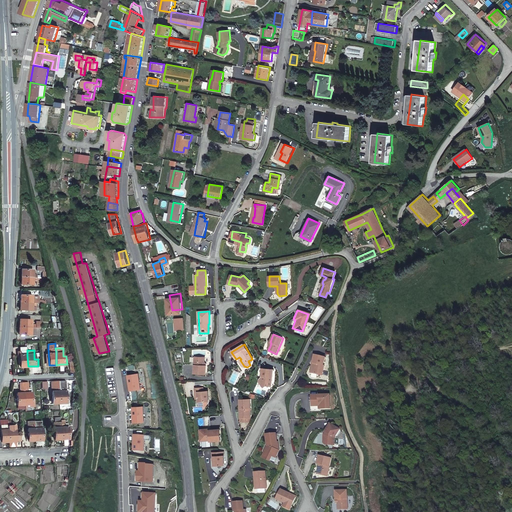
[(314,364),(312,373),(322,376),(324,366),(323,366),(325,358),(315,355),(313,364),(314,364)]
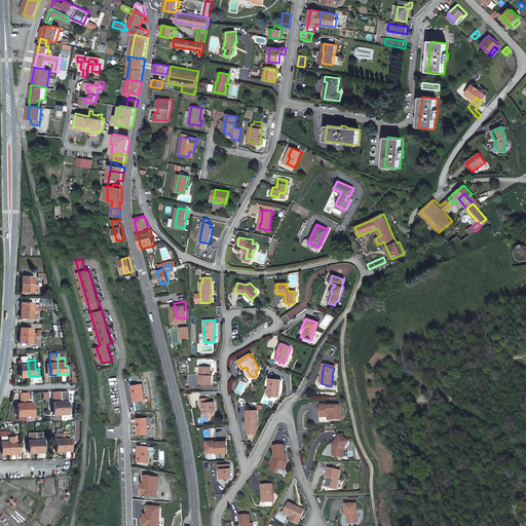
[(200,367),(199,384),(211,384),(212,376),(210,376),(210,373),(211,368),(200,367)]
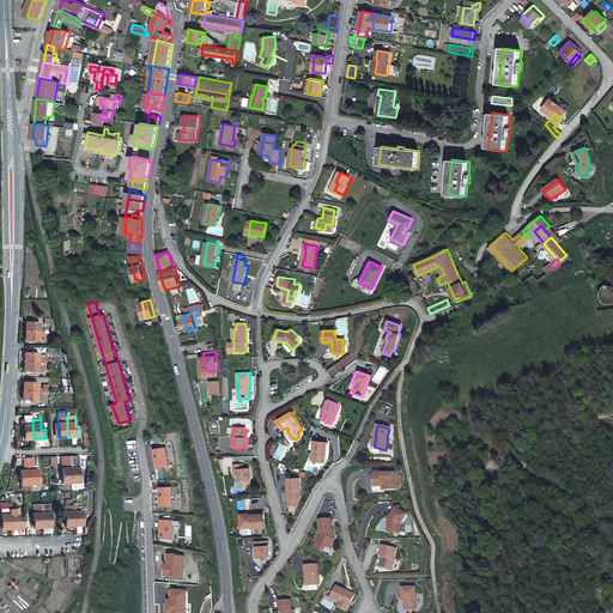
[(314,441),(314,449),(315,451),(314,455),(311,457),(316,465),(320,462),(325,463),(327,443),(314,441)]
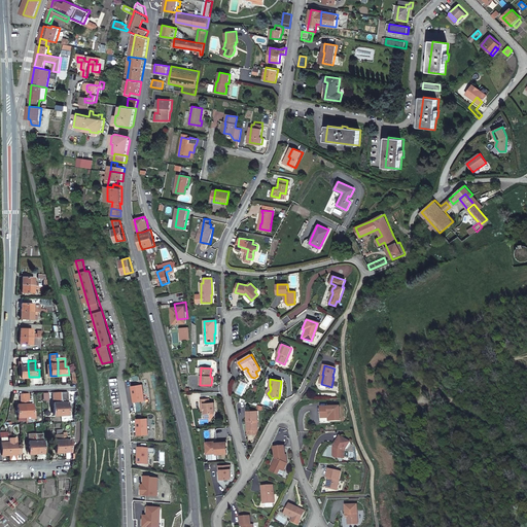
[(149,383),(133,385),(135,401),(151,398),(149,383)]
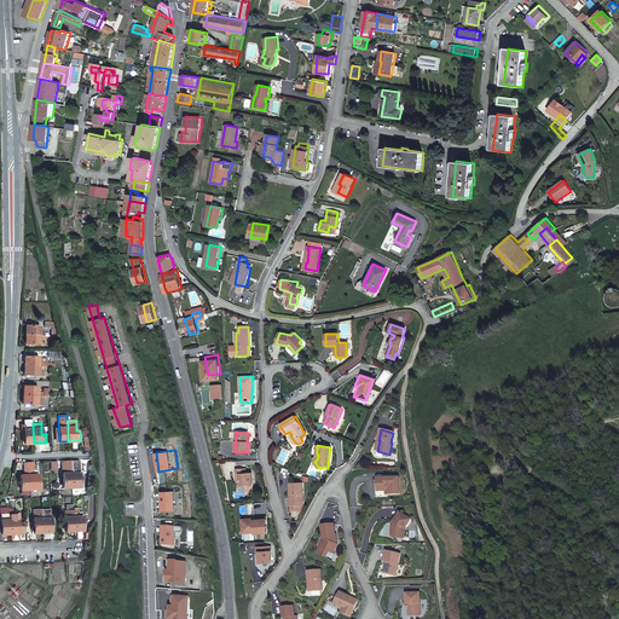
[(34,463),(29,463),(30,490),(41,489),(41,482),(39,484),(38,470),(34,470),(34,463)]
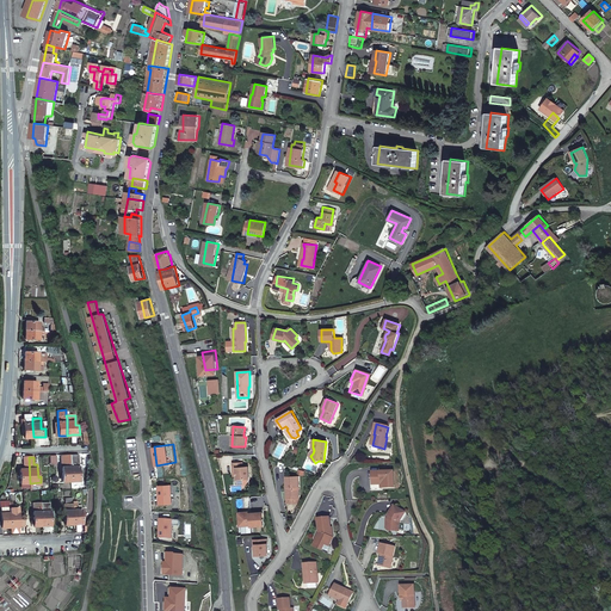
[(233,463),(233,473),(236,473),(236,476),(236,480),(238,480),(242,480),(248,480),(248,467),(242,468),(242,463),(233,463)]
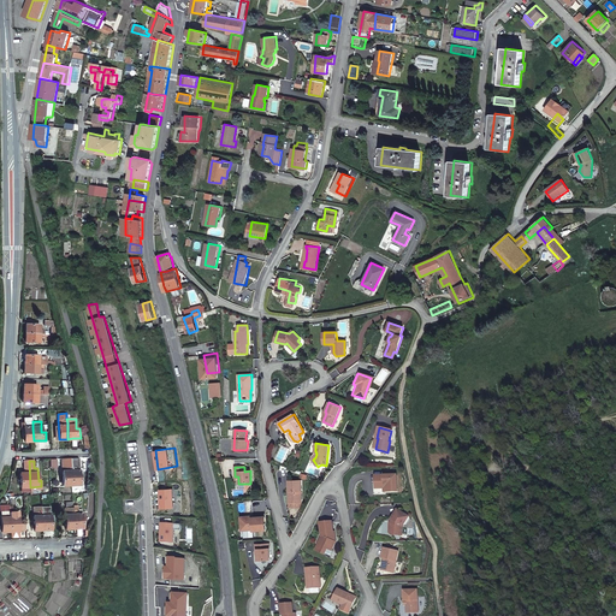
[(397,474),(379,475),(379,480),(375,480),(375,483),(377,489),(385,489),(385,492),(397,491),(397,474)]
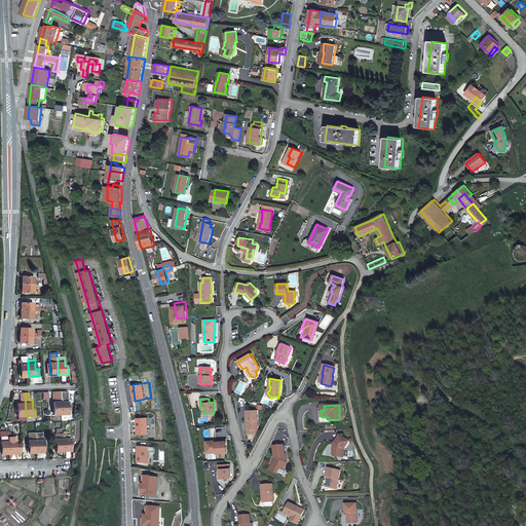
[(257,410),(247,411),(247,420),(248,420),(248,429),(257,429),(257,410)]
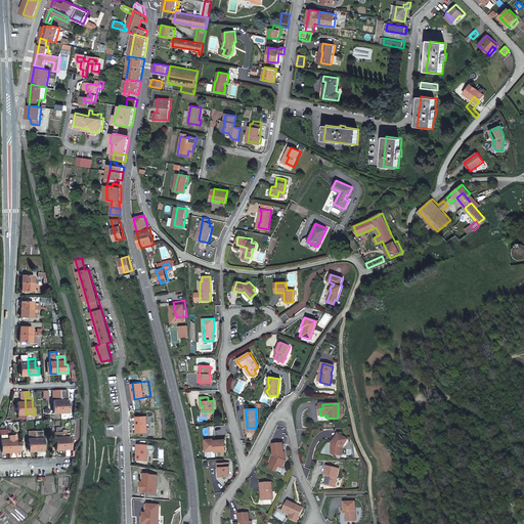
[(320,416),(319,410),(318,410),(318,420),(328,420),(328,419),(328,416),(320,416)]
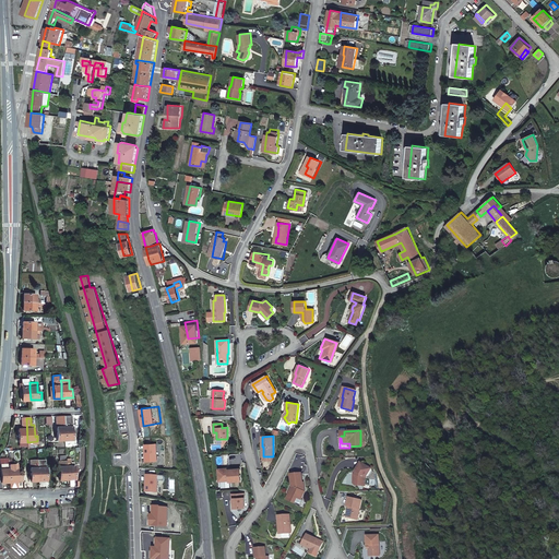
[(156,443),(145,444),(146,462),(157,461),(156,443)]
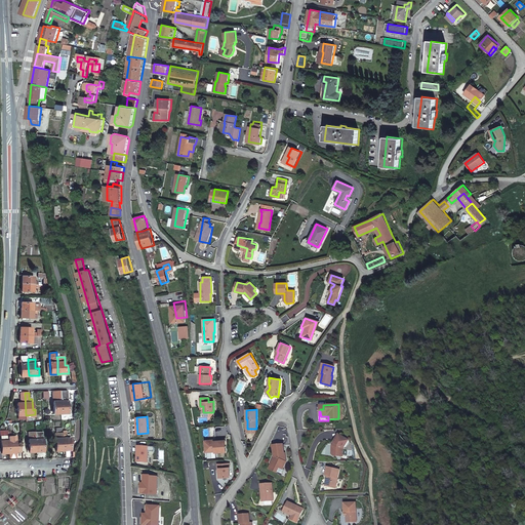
[(75,448),(75,445),(71,445),(71,434),(68,434),(67,431),(64,431),(64,433),(64,450),(71,450),(71,448),(75,448)]
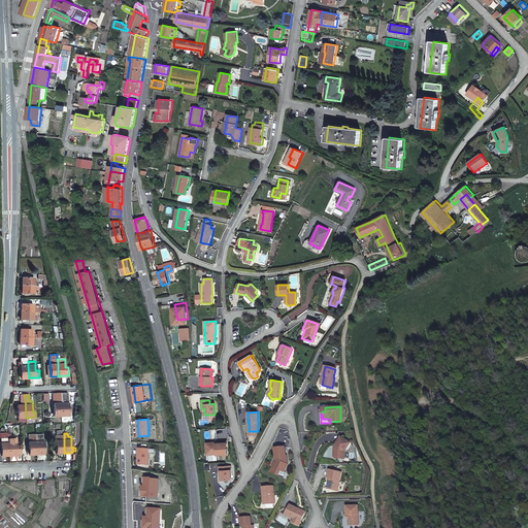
[(1,435),(1,438),(1,453),(0,452),(0,455),(1,455),(1,456),(8,456),(8,439),(8,435),(1,435)]
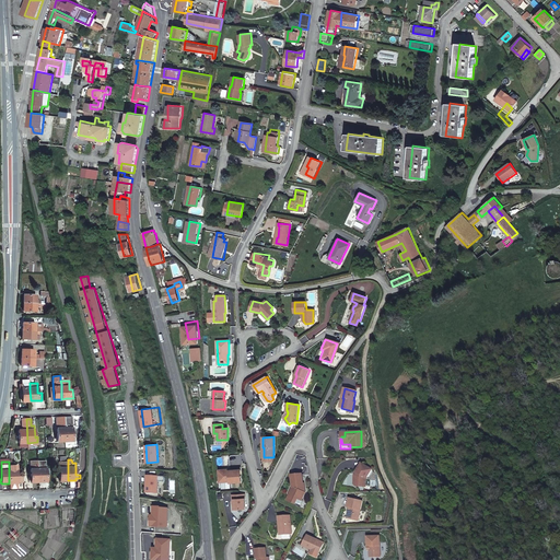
[(60,481),(68,480),(68,462),(59,462),(60,481)]
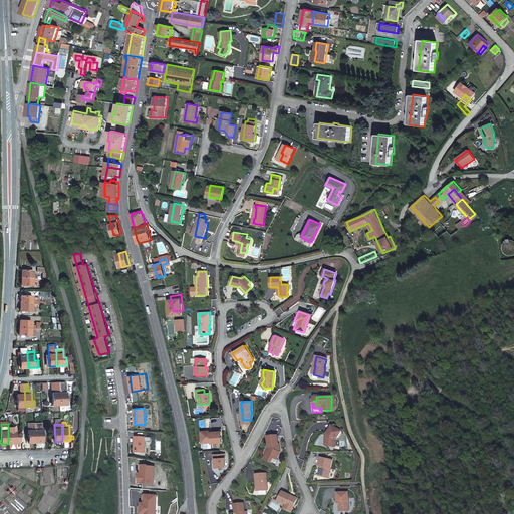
[(327,436),(326,436),(326,444),(328,446),(336,446),(336,439),(341,431),(332,425),(327,434),(328,435),(327,436)]
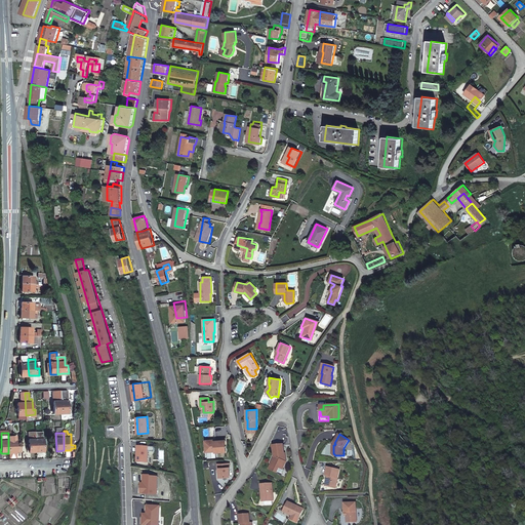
[(36,435),(36,451),(44,451),(44,439),(40,439),(39,435),(36,435)]
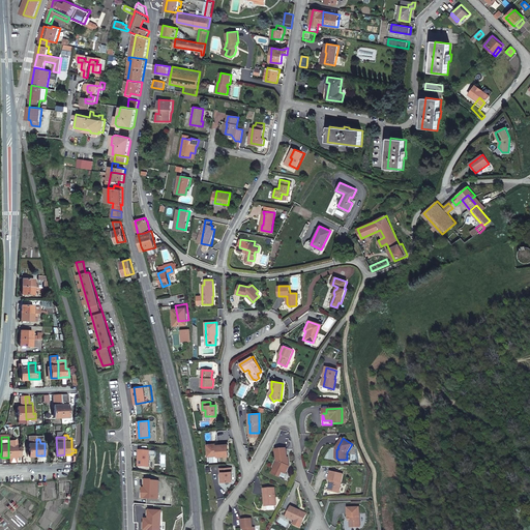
[(17,451),(16,440),(8,441),(8,458),(10,458),(10,463),(17,462),(17,457),(17,451)]
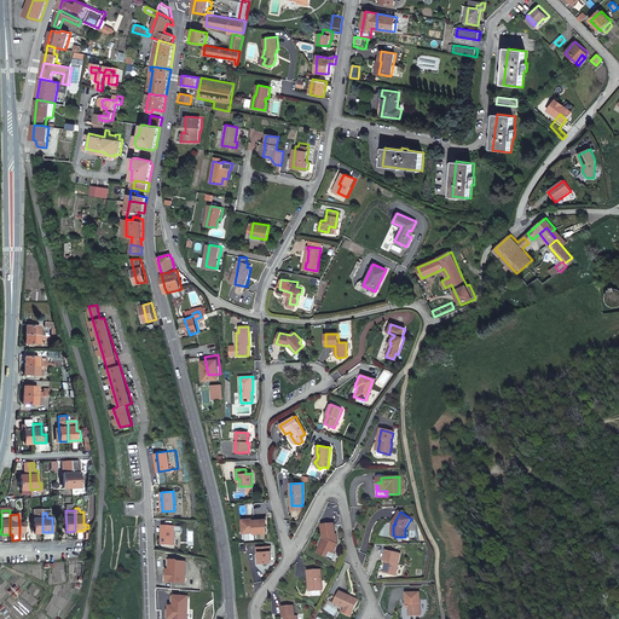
[(253,519),(243,520),(244,533),(255,532),(255,533),(267,533),(266,519),(253,520),(253,519)]
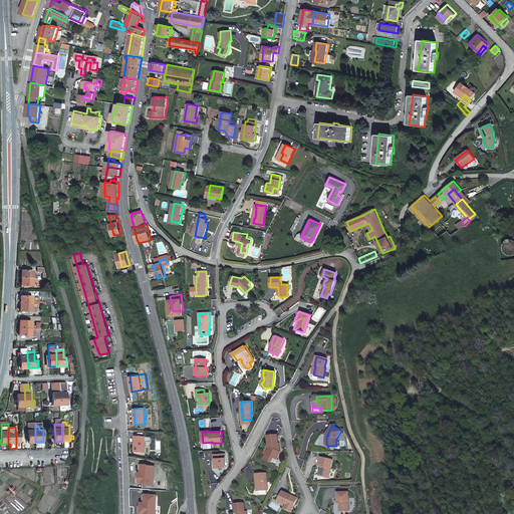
[(267,454),(265,459),(272,463),(274,458),(277,459),(281,452),(279,452),(278,435),(268,436),(269,445),(272,445),(272,449),(269,455),(267,454)]
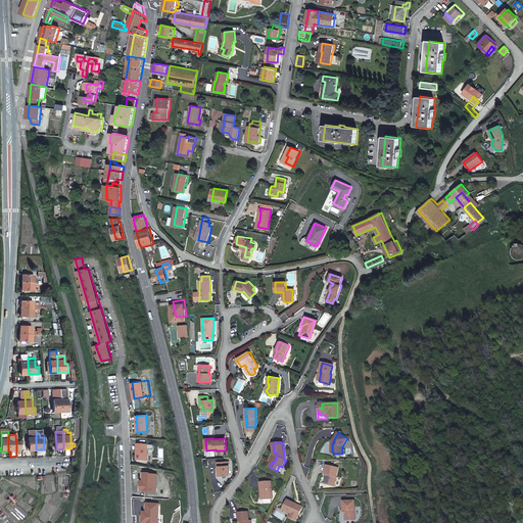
[(149,444),(138,443),(137,460),(148,461),(149,444)]
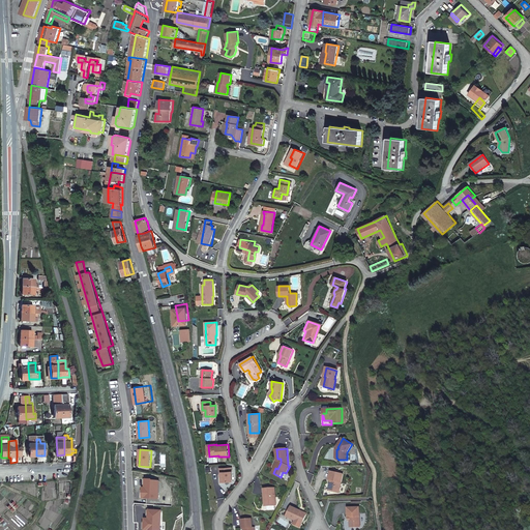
[(232,468),(221,468),(221,472),(222,472),(223,482),(233,481),(232,468)]
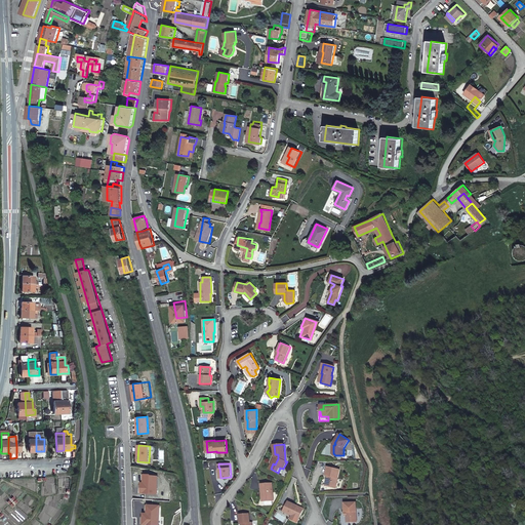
[(326,486),(336,488),(340,470),(328,467),(326,476),(329,476),(328,479),(327,478),(326,486)]
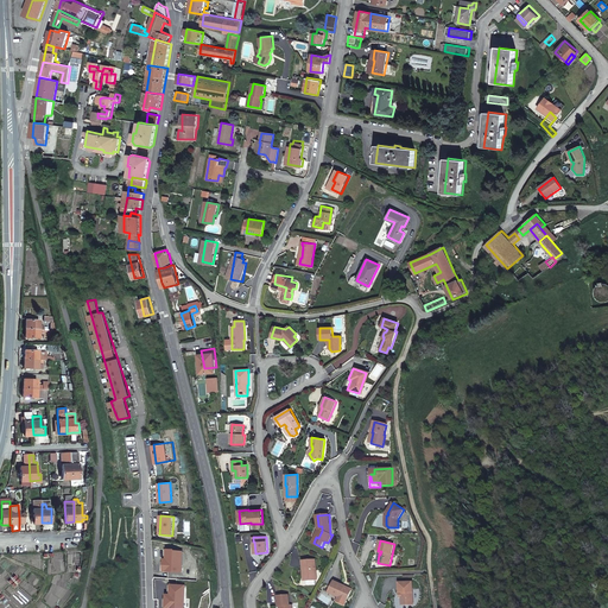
[(183,552),(165,551),(164,571),(182,572),(183,552)]
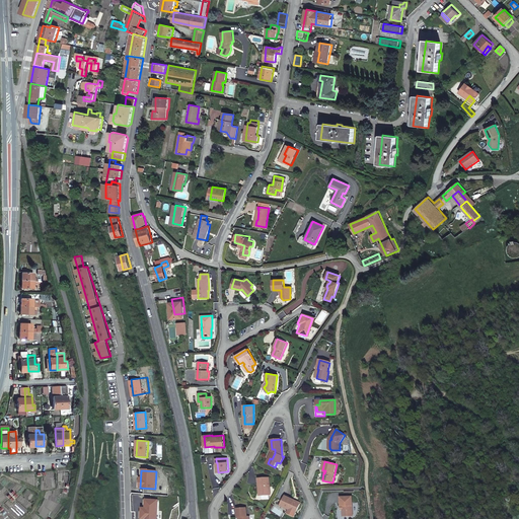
[(262,496),(271,495),(270,477),(258,478),(260,488),(261,488),(262,496)]
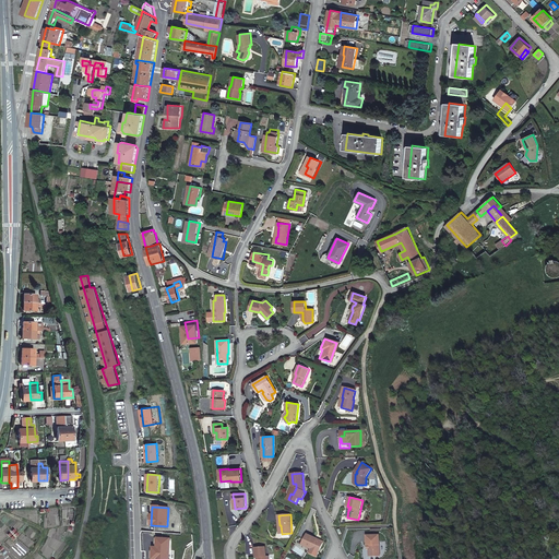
[(316,538),(307,534),(302,545),(311,549),(319,552),(323,543),(314,539),(316,538)]
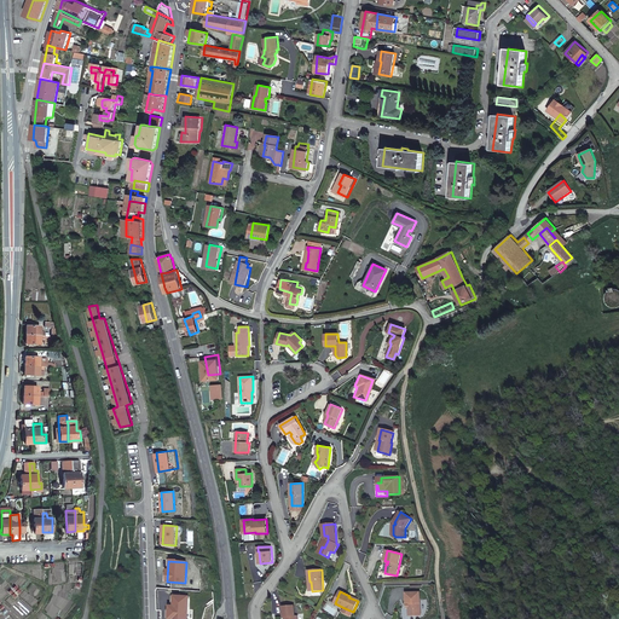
[(409,607),(410,615),(421,615),(420,593),(406,593),(408,603),(409,603),(409,607)]
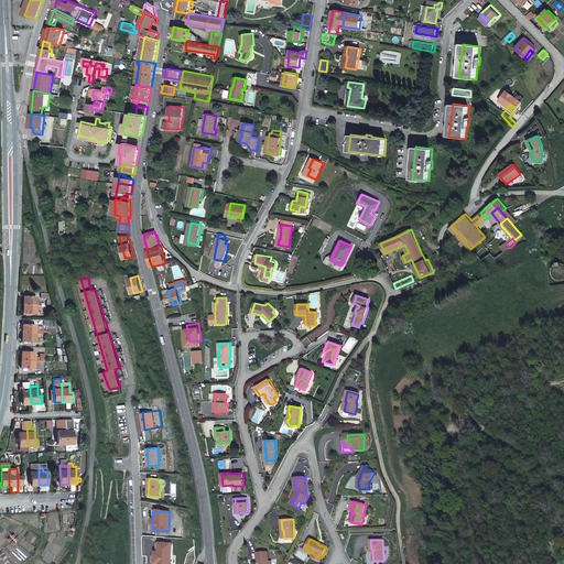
[(171,563),(172,543),(156,543),(155,563),(159,563),(171,563)]
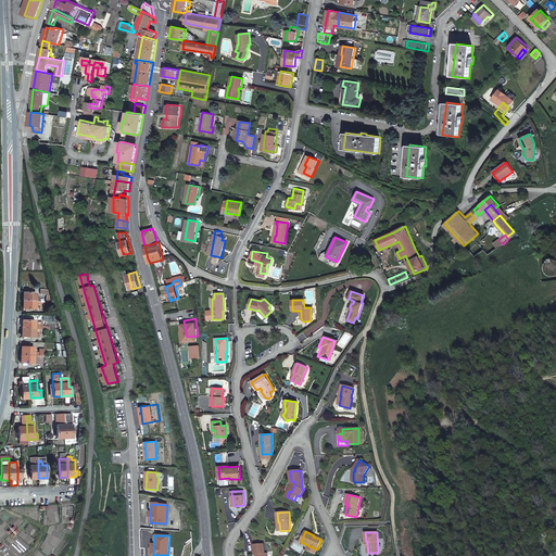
[(264,544),(254,545),(255,555),(256,554),(257,554),(257,555),(267,555),(267,553),(265,553),(264,544)]
